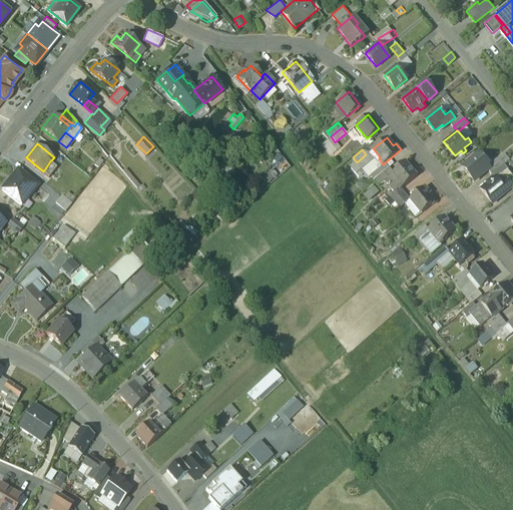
[(357,162),(351,166),(359,176),(363,172),(367,177),(370,174),(370,173),(377,167),(378,168),(381,165),(383,164),(379,159),(379,158),(371,150),(366,154),(357,162)]
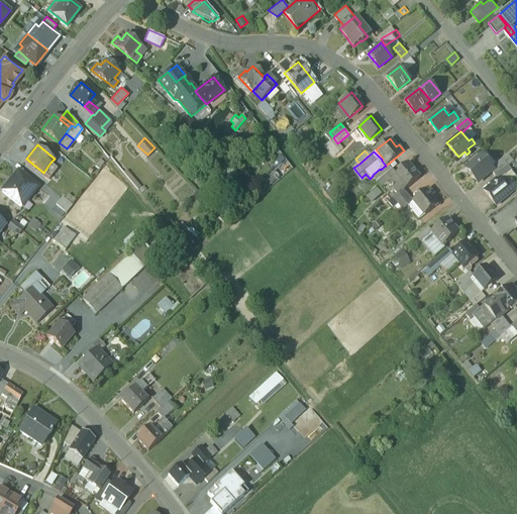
[(493,167),(482,153),(468,165),(473,171),(471,173),(478,181),(492,170),(494,168),(493,167)]
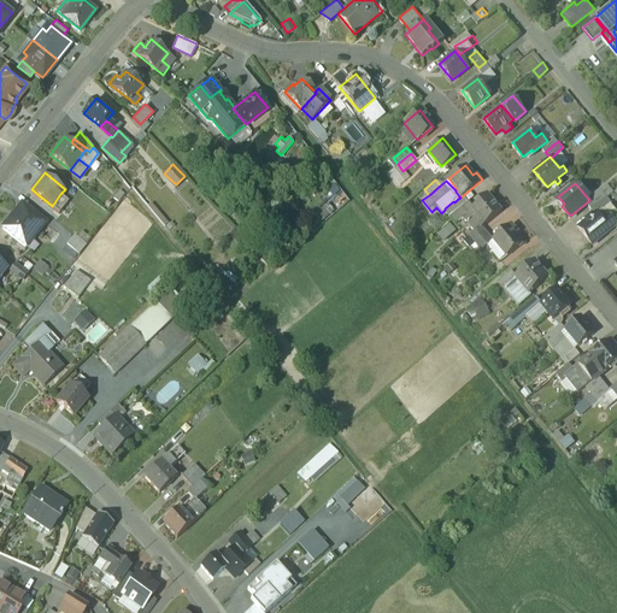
[(612,189),(607,184),(601,189),(606,195),(612,189)]
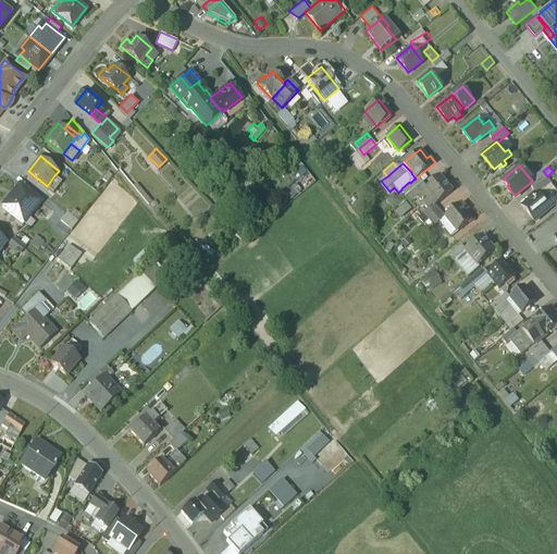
[(542,171),(531,180),(532,181),(530,183),(533,187),(547,176),(543,171),(541,169),(542,171)]
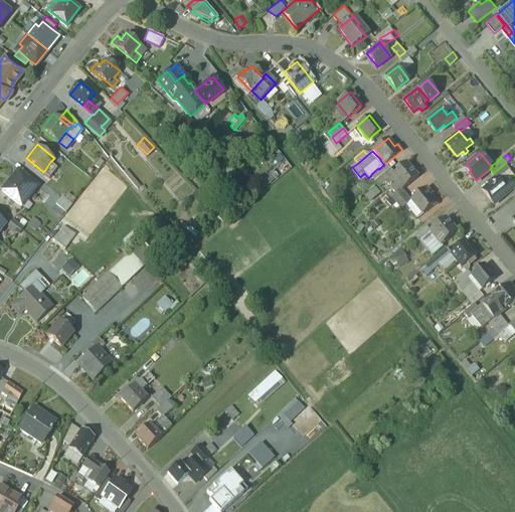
[(100,157),(95,163),(99,166),(104,160),(100,157)]
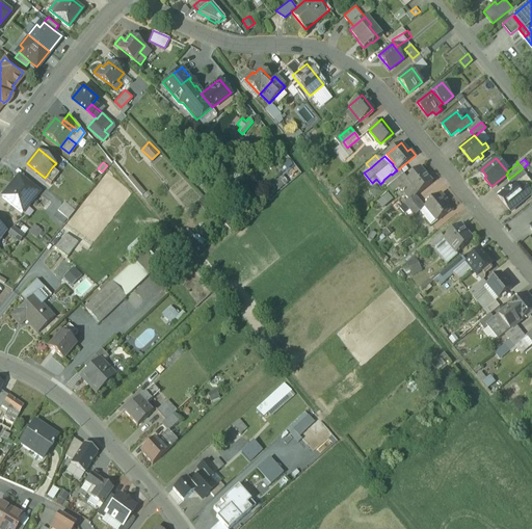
[(421,166),(406,178),(416,189),(410,193),(411,195),(418,191),(419,192),(432,181),(421,166)]
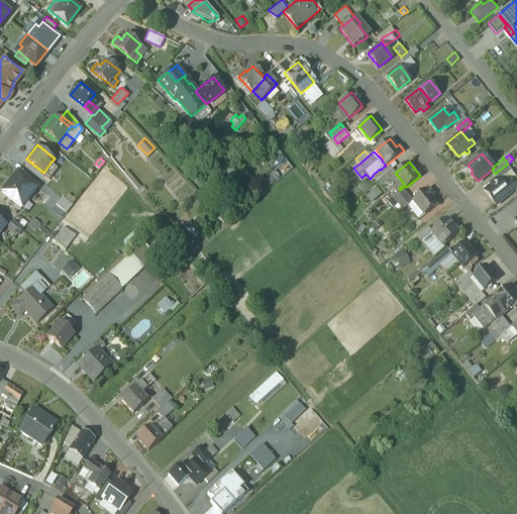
[(50,163),(43,173),(49,177),(58,168),(50,163)]
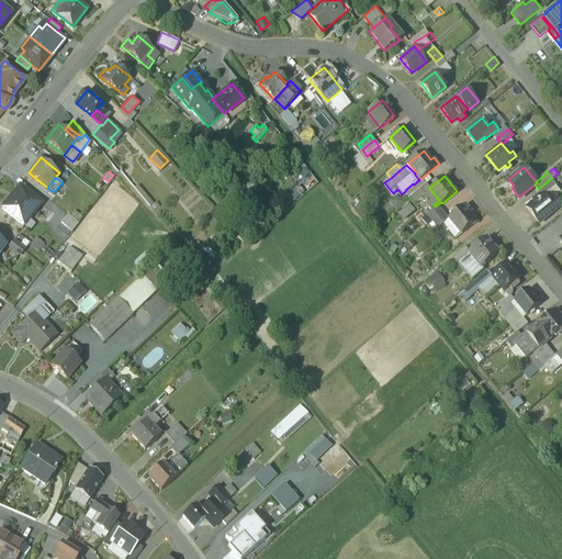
[(552,178),(538,189),(542,194),(548,189),(549,190),(557,183),(552,178)]
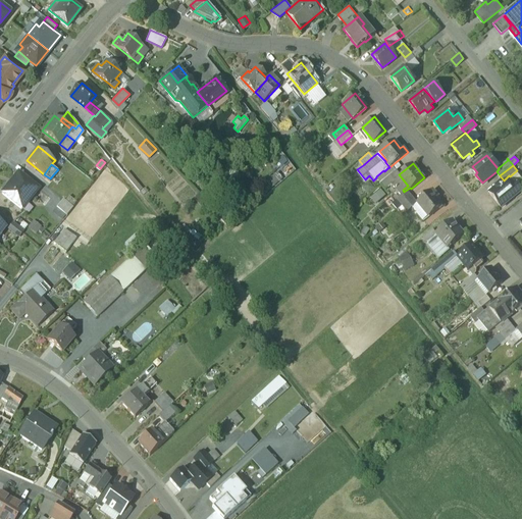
[(384,171),(383,170),(376,176),(376,177),(380,182),(392,173),(387,168),(384,171)]
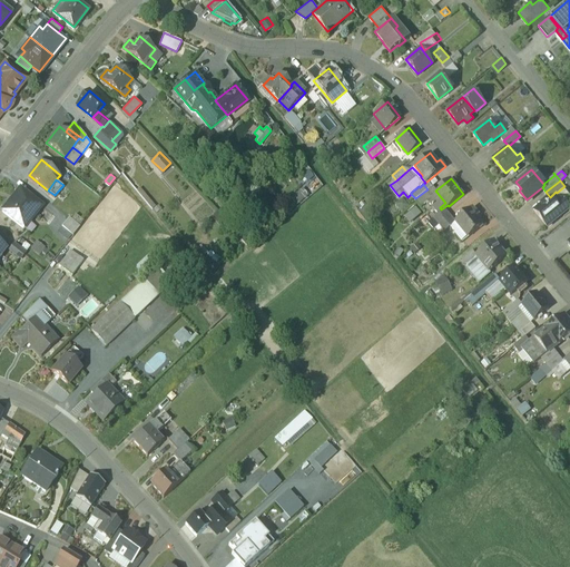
[(22,187),(13,198),(12,197),(2,209),(23,226),(42,203),(22,187)]
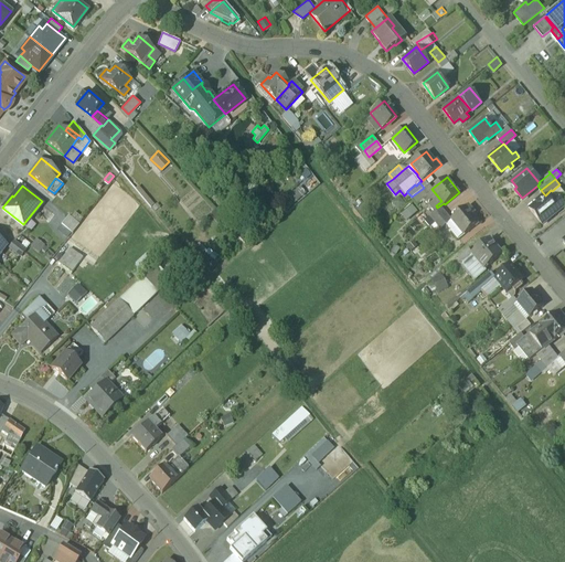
[(295,189),(284,199),(289,204),(300,195),(305,191),(299,186),(295,189)]
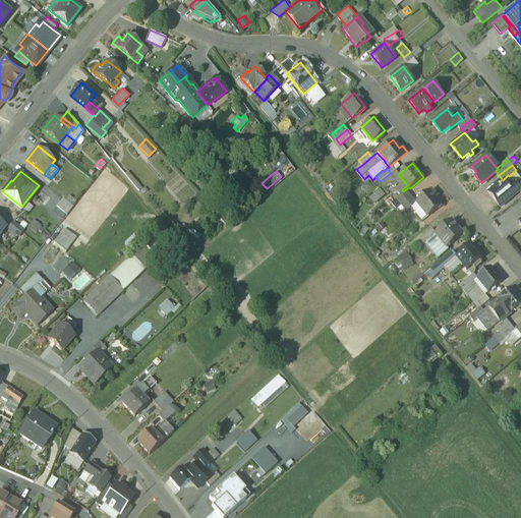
[(509,176),(508,175),(503,180),(509,187),(515,183),(509,176)]
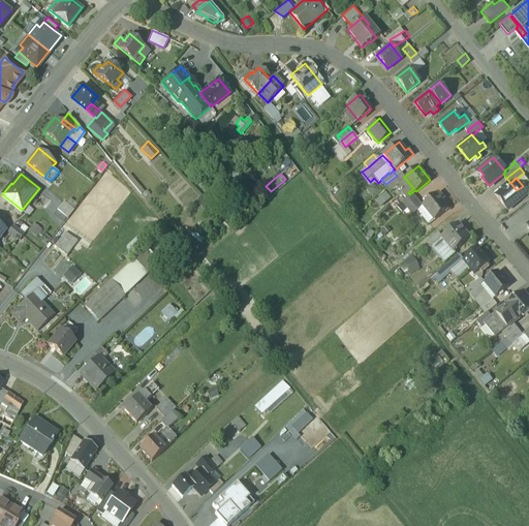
[(373,182),(367,187),(372,192),(377,188),(373,182)]
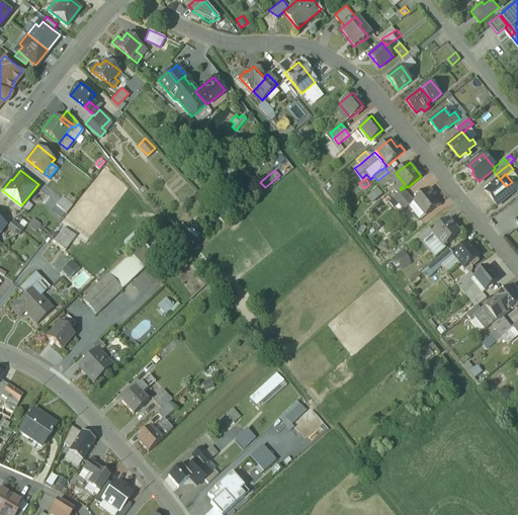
[(500,179),(486,190),(497,203),(511,192),(516,187),(512,182),(506,186),(500,179)]
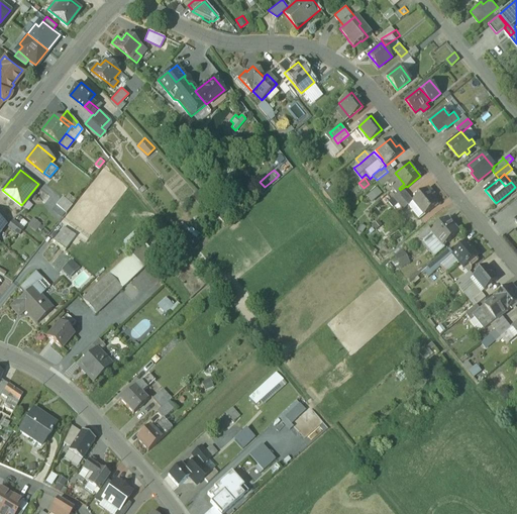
[(376,184),(366,193),(373,200),(383,191),(376,184)]
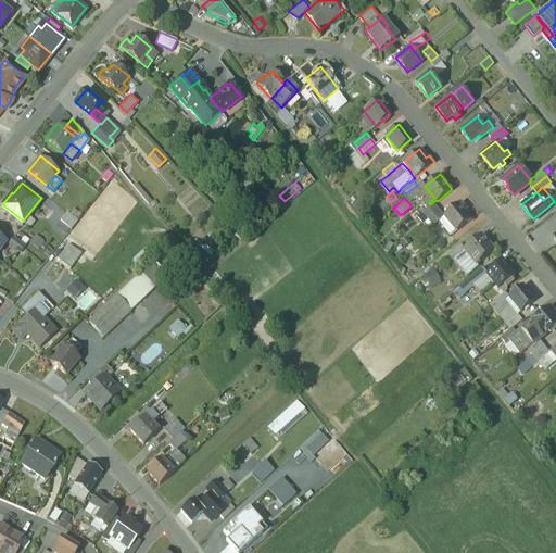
[(430,204),(424,211),(428,216),(439,209),(434,203),(438,201),(437,200),(430,204)]
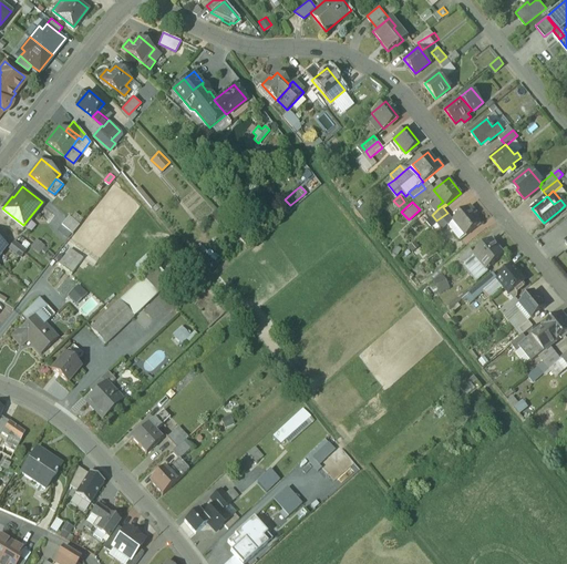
[(471,204),(453,218),(466,233),(480,222),(474,214),(477,212),(471,204)]
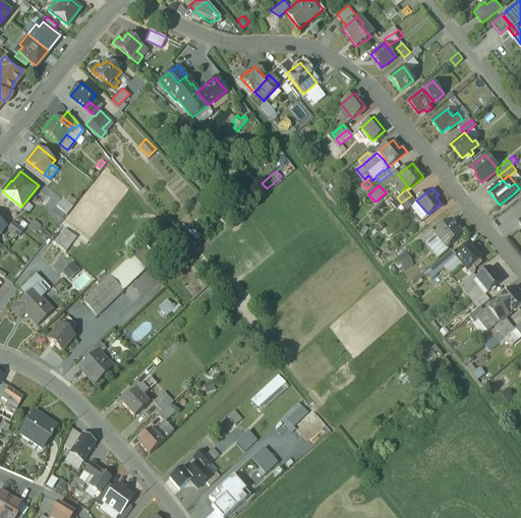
[(411,195),(401,203),(406,210),(416,202),(411,195)]
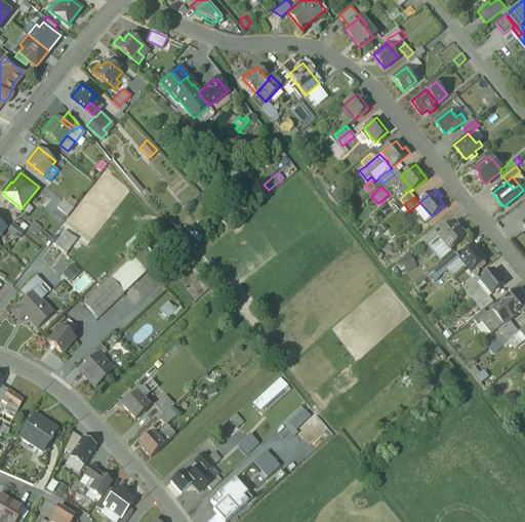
[(74,207),(64,199),(58,206),(69,214),(74,207)]
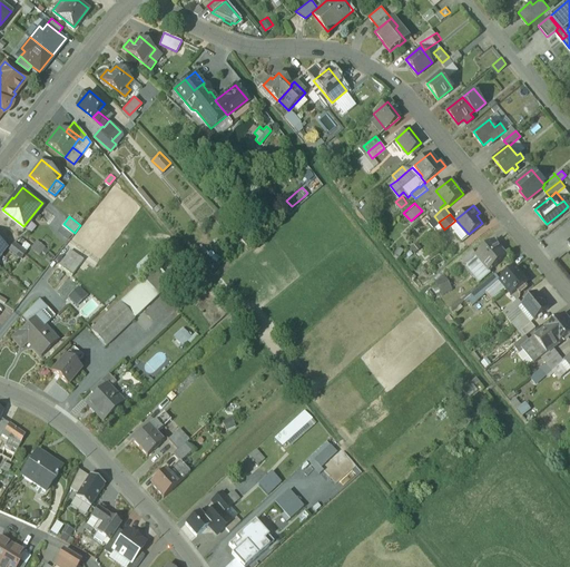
[(26,243),(25,245),(13,238),(8,248),(22,256),(29,245),(26,243)]
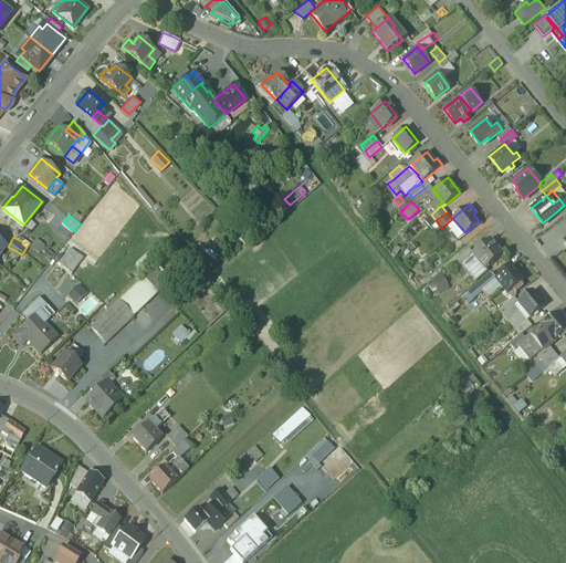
[(473,251),(472,252),(473,253),(485,268),(503,253),(490,238),(473,251)]
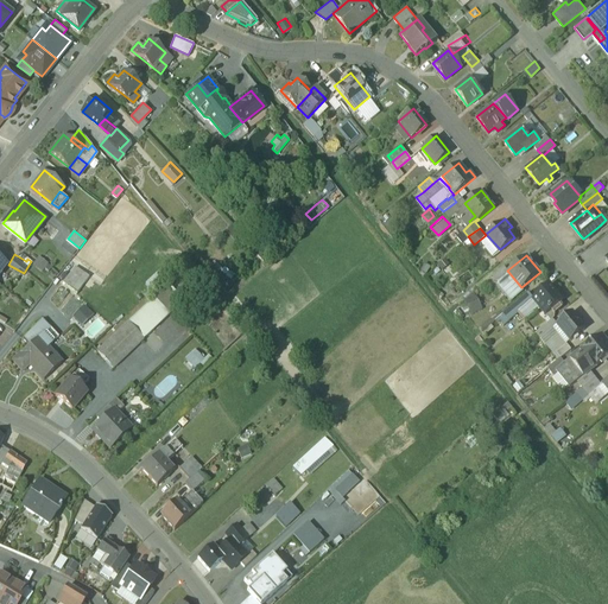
[(58,269),(48,260),(43,267),(51,274),(54,271),(56,273),(58,269)]
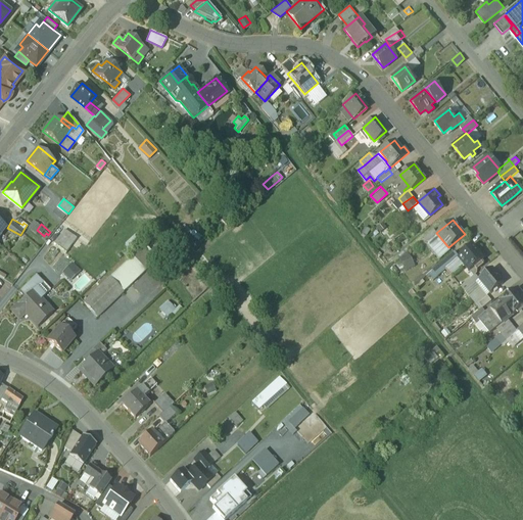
[(433,228),(423,236),(424,237),(428,242),(437,234),(436,233),(437,232),(433,228)]
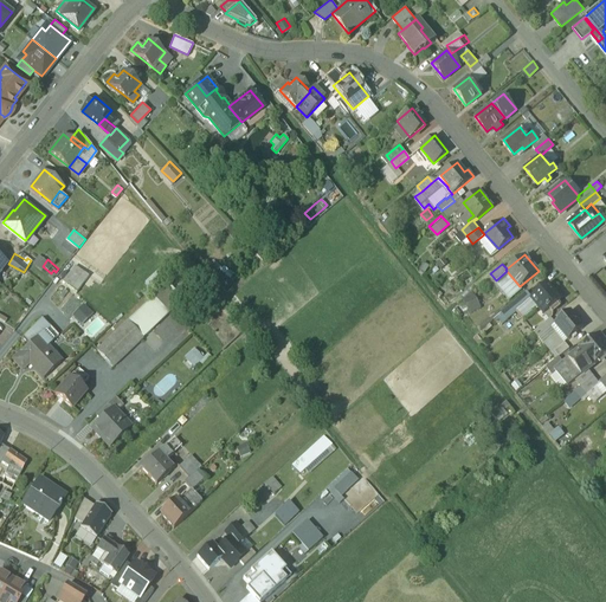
[(75,266),(65,280),(77,289),(88,274),(75,266)]
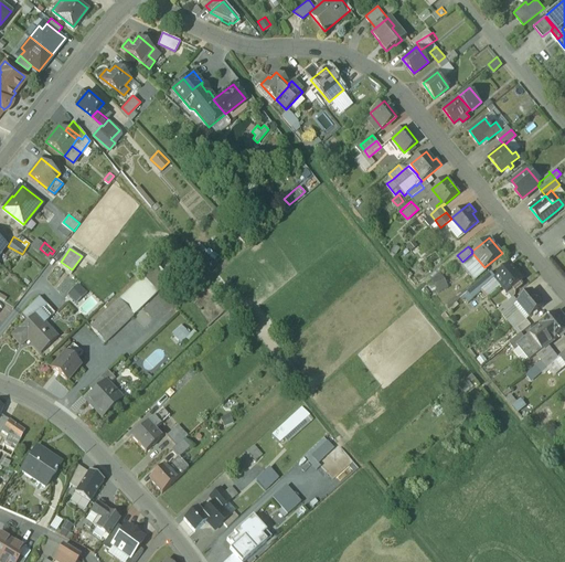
[(484,267),(472,253),(462,262),(461,263),(475,278),(487,268),(484,267)]
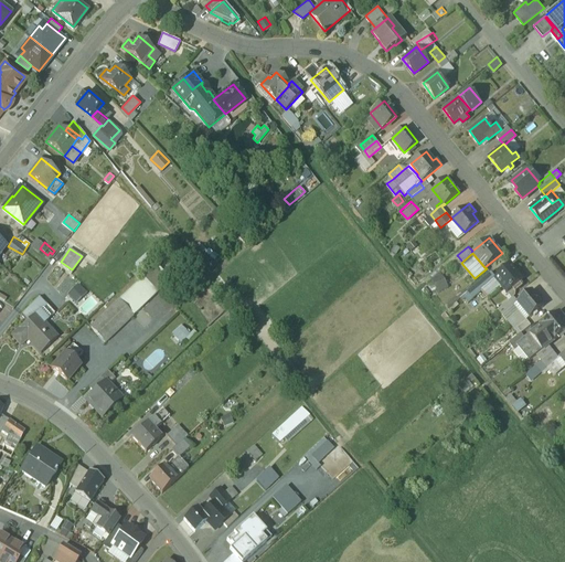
[(462,262),(458,256),(452,260),(457,265),(461,263),(462,262)]
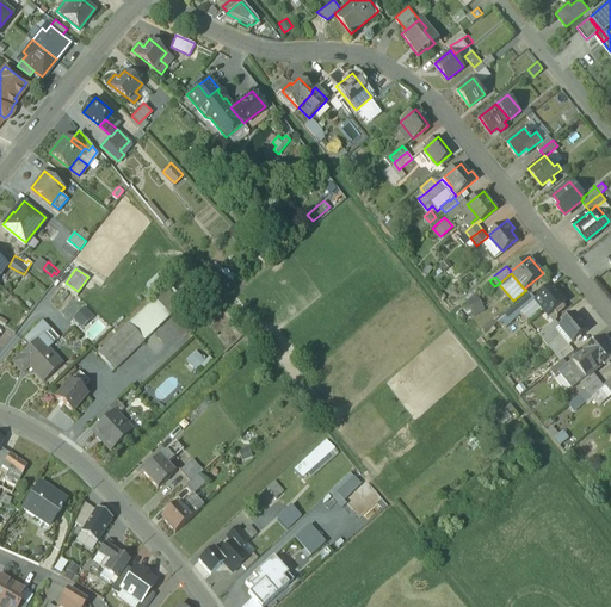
[(554,285),(537,298),(544,308),(549,314),(566,301),(554,285)]
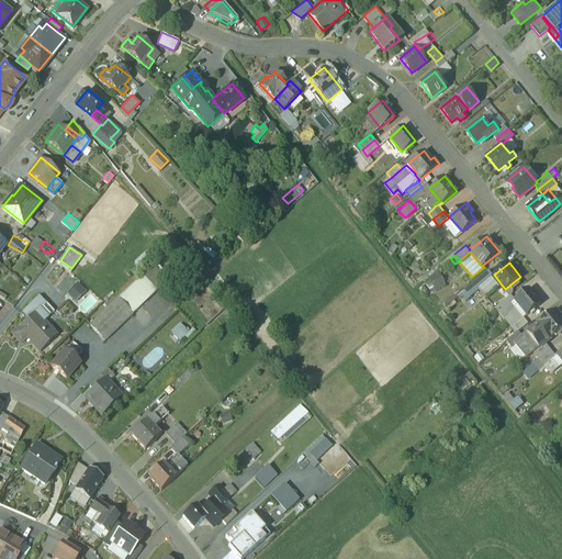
[(153,265),(143,274),(157,289),(166,279),(153,265)]
